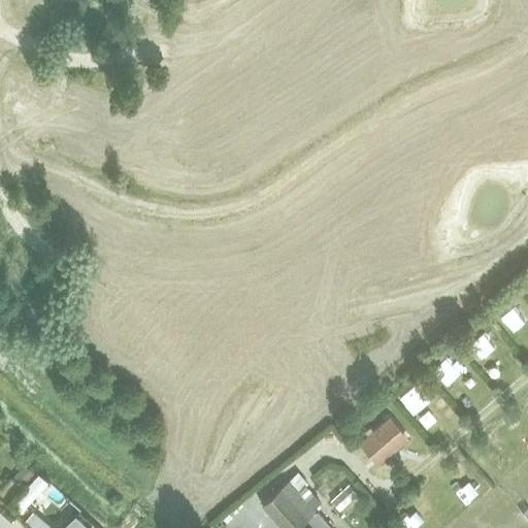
[(30,61),(26,67),(33,72),(37,65),(30,61)]
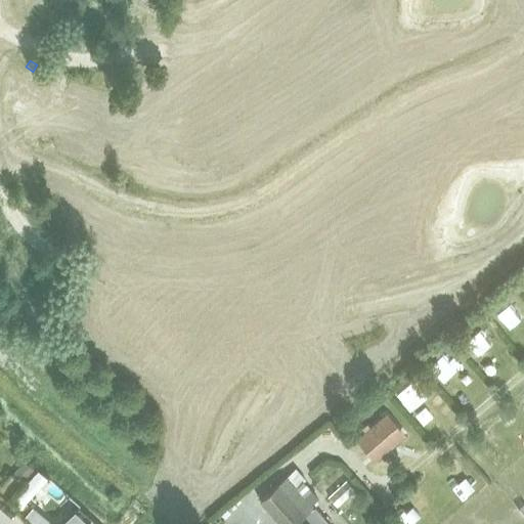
[(159,156),(150,164),(166,177),(173,170),(159,156)]
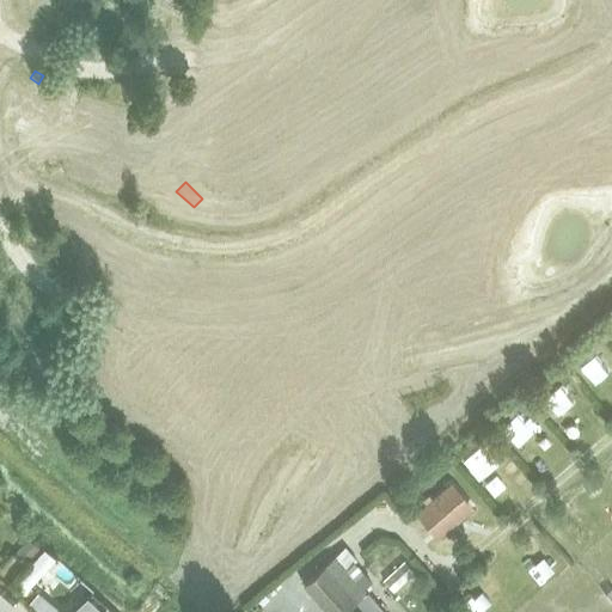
[(433,531),(467,502),(451,483),(417,512),(433,531)]
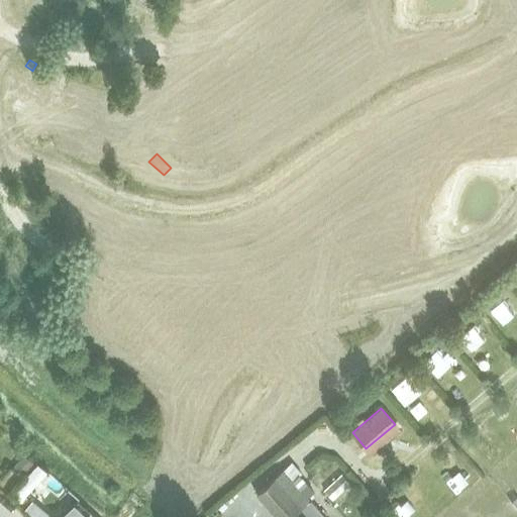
[(24,455),(12,468),(21,476),(33,463),(24,455)]
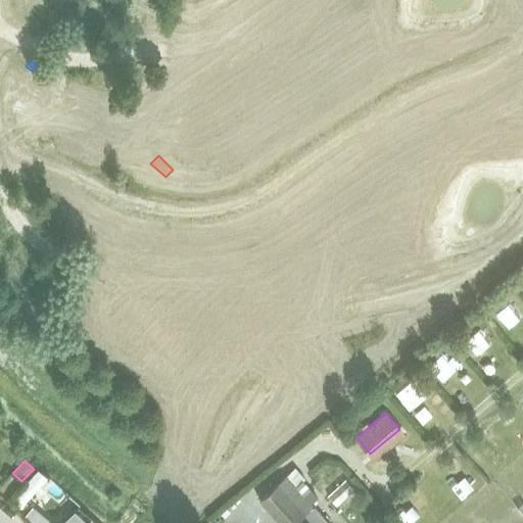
[(329,522),(311,502),(317,496),(308,487),(302,493),(295,485),(303,478),(294,467),(258,498),(280,522),(329,522)]
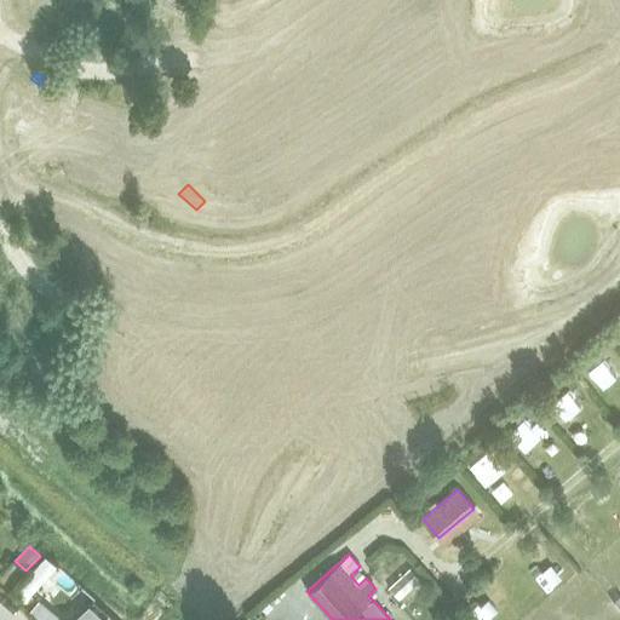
[(45,569),(36,561),(28,569),(36,578),(45,569)]
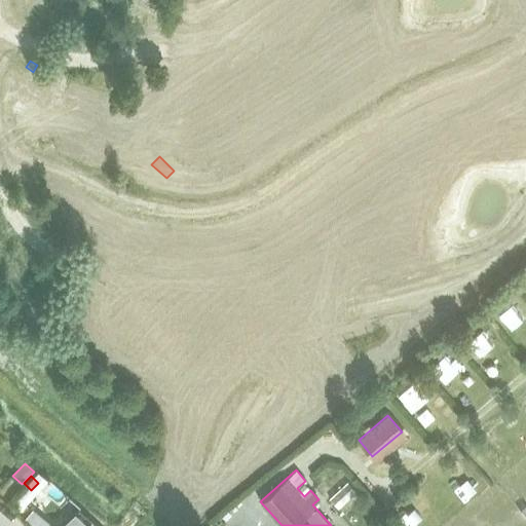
[(346,481),(329,497),(337,508),(355,491),(346,481)]
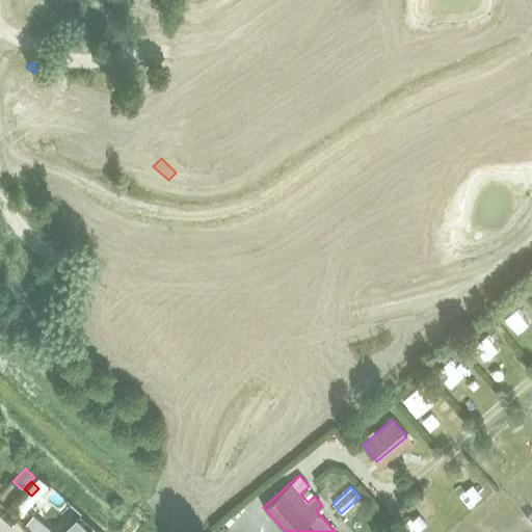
[(97,531),(79,514),(61,531),(97,531)]
